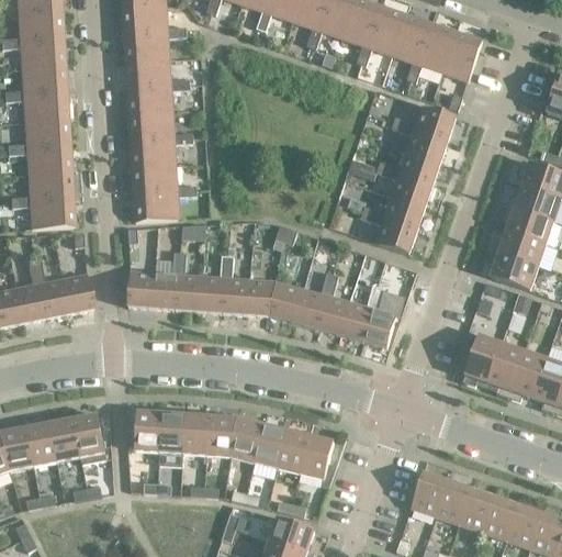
[(17,0),(18,15),(62,12),(60,0),(17,0)]
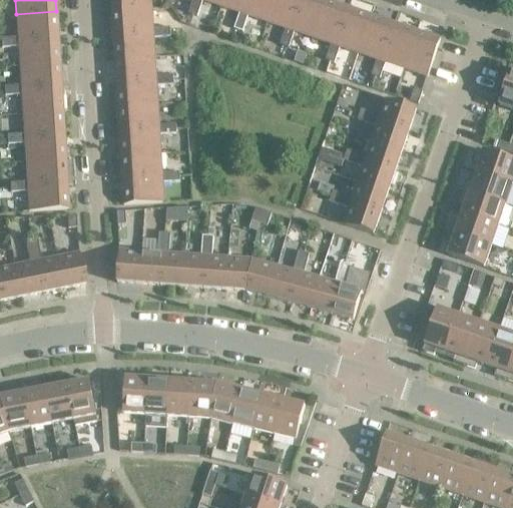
[(110,0),(111,8),(151,5),(150,0),(110,0)]
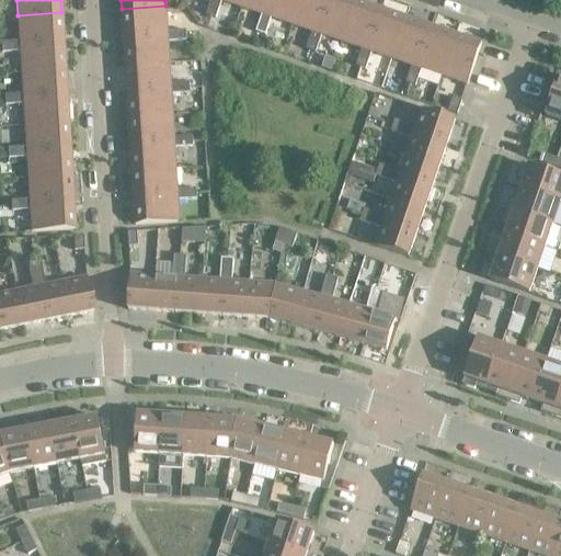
[(242,0),(241,2),(262,10),(259,19),(268,22),(271,13),(266,11),(270,0),(242,0)]
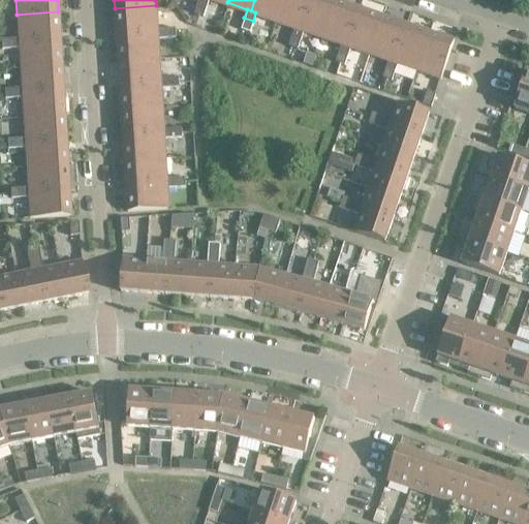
[(254,0),(251,10),(255,12),(275,19),(280,0),(254,0)]
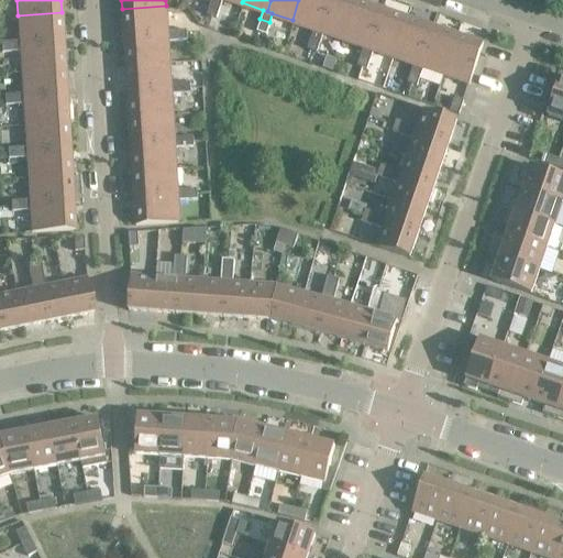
[(298,0),(293,20),(312,26),(309,35),(319,39),(322,30),(317,29),(326,0),(298,0)]
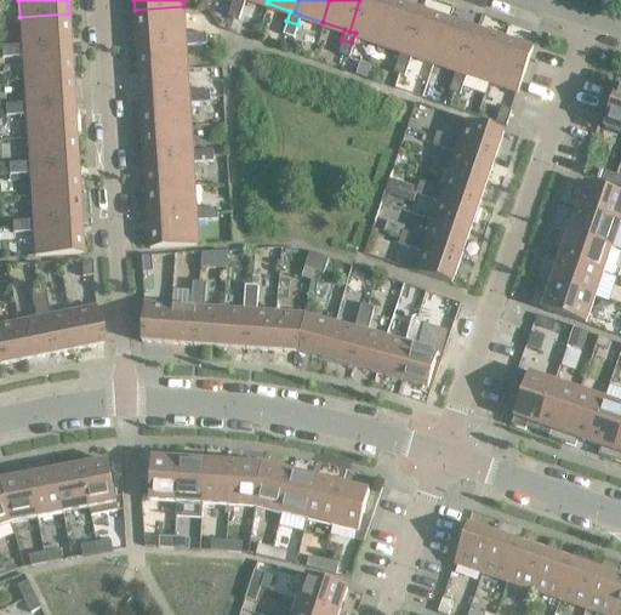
[(359,0),(349,32),(355,33),(377,41),(391,0),(359,0)]
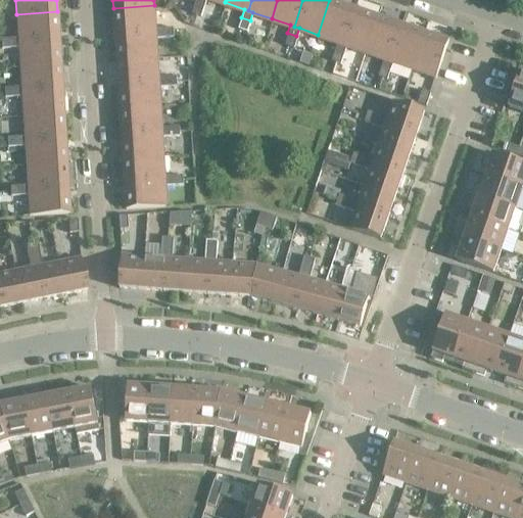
[(354,3),(345,0),(329,0),(318,35),(337,41),(334,49),(343,52),(346,44),(341,42),(354,3)]
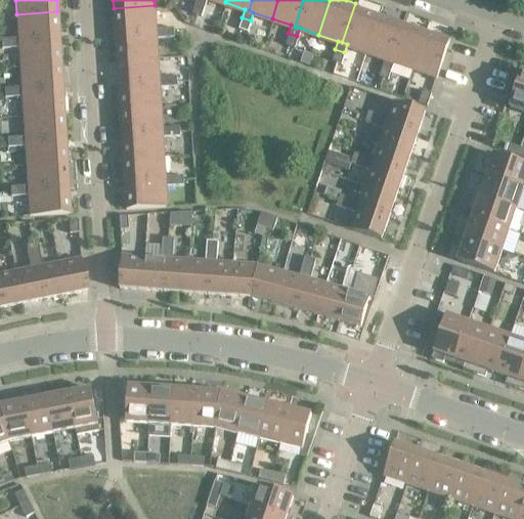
[(194,1),(192,9),(201,12),(204,4),(194,1)]
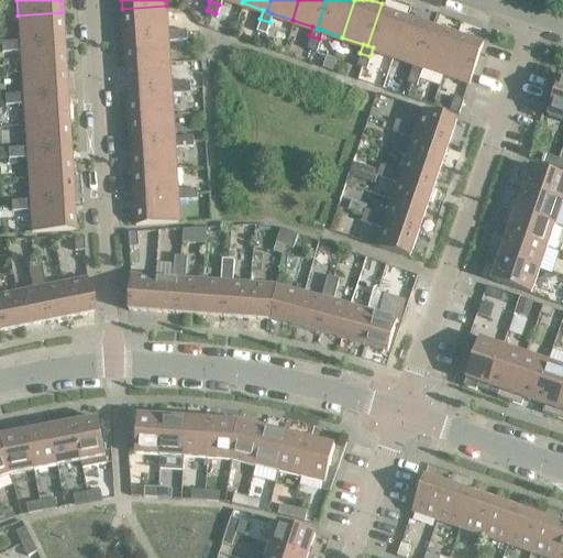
[(407,12),(382,3),(367,45),(373,47),(393,54),(407,12)]
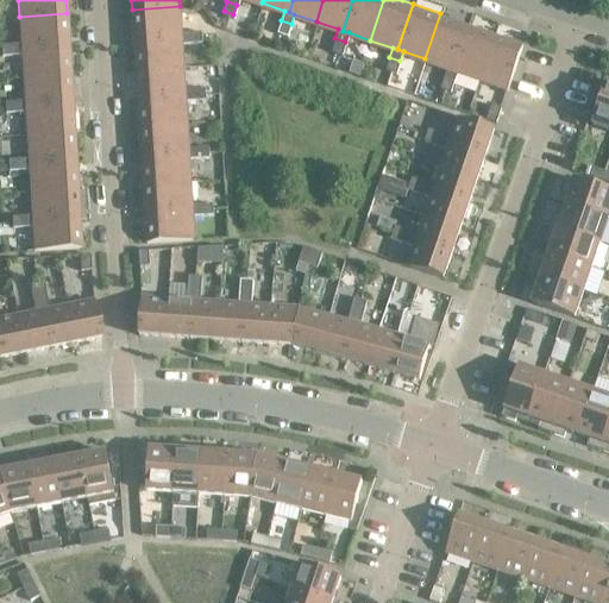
[(182,29),(180,6),(132,10),(133,38),(182,35),(182,41),(193,39),(192,29),(182,29)]
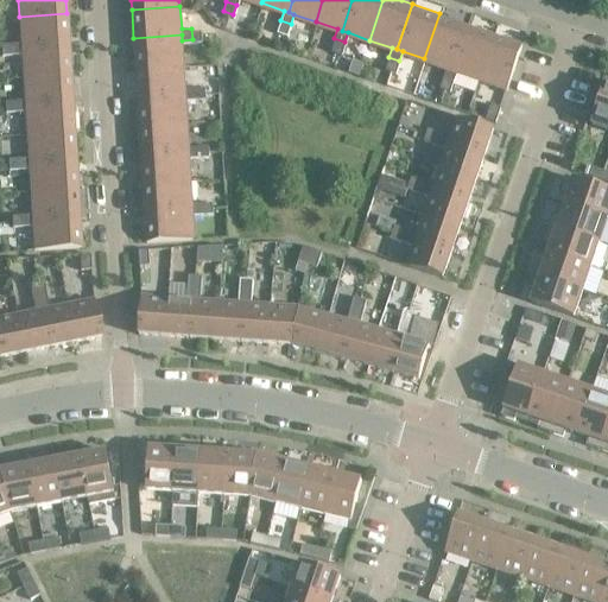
[(69,42),(67,13),(19,17),(20,39),(20,45),(69,42)]
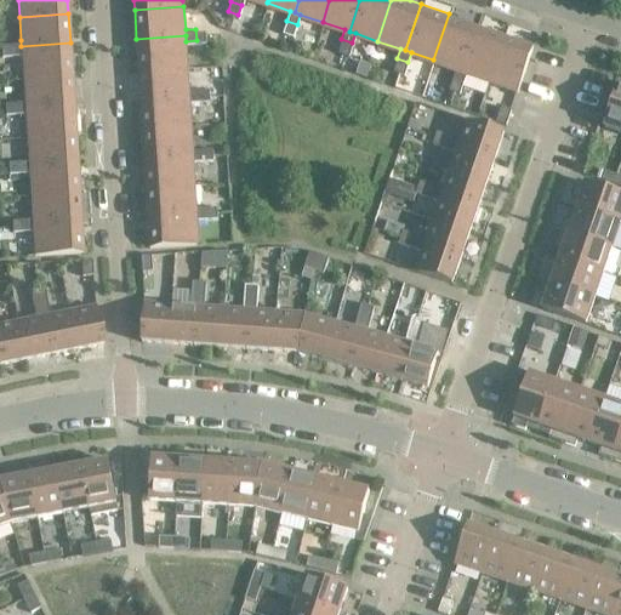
[(477,23),(449,13),(433,60),(455,68),(453,78),(462,80),(466,72),(461,69),(477,23)]
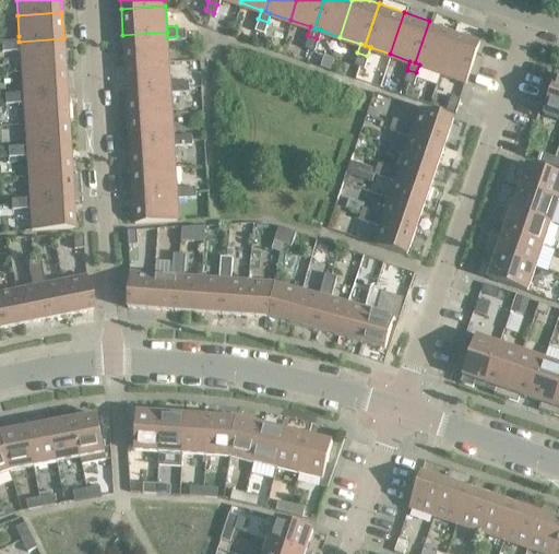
[(268,22),(258,19),(254,27),(264,31),(268,22)]
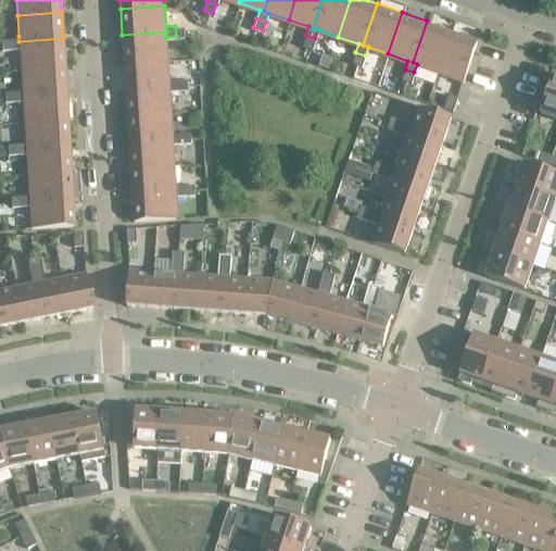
[(451,29),(427,21),(413,62),(417,64),(437,71),(451,29)]
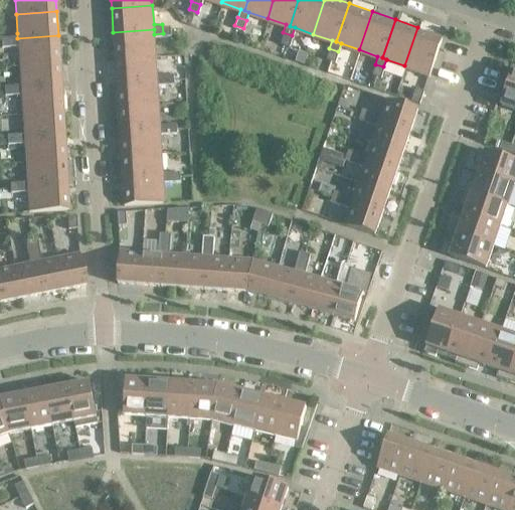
[(170,23),(162,24),(163,33),(171,33),(170,23)]
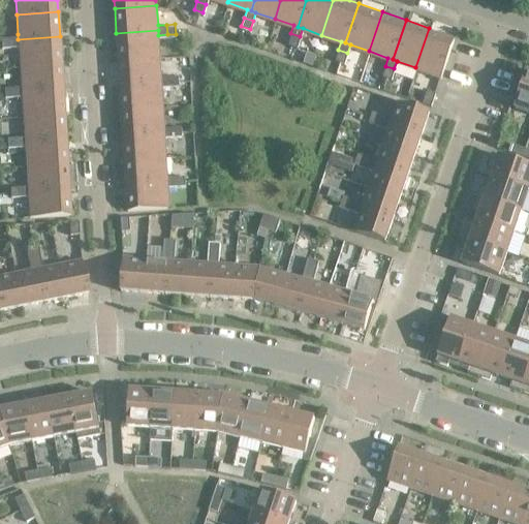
[(454,36),(429,28),(415,67),(440,75),(454,36)]
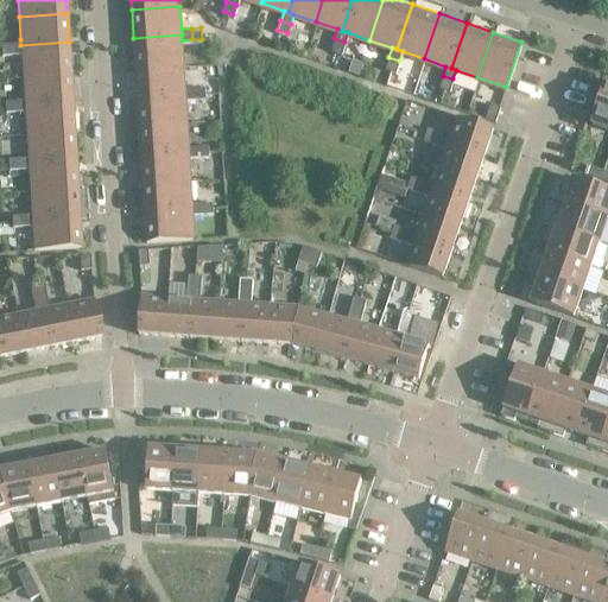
[(182,35),(133,38),(135,67),(183,63),(182,40),(182,35)]
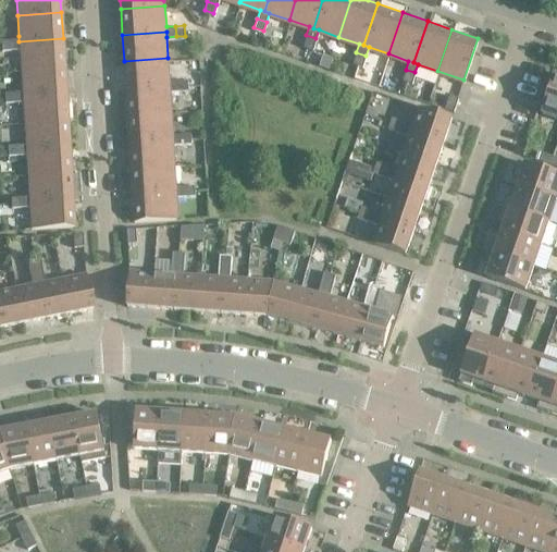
[(316,38),(306,35),(302,44),(312,47),(316,38)]
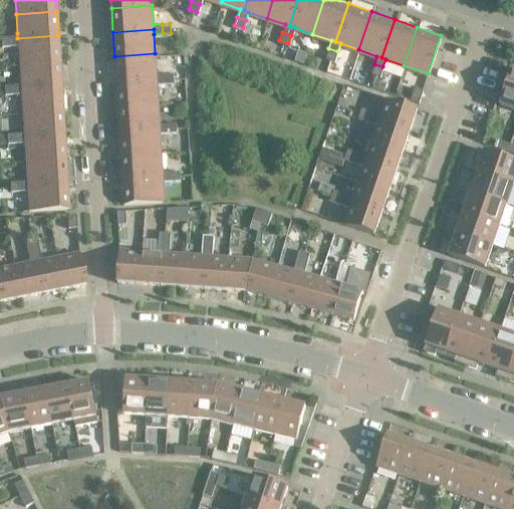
[(17,38),(17,33),(9,34),(9,43),(18,42),(19,62),(59,59),(58,35),(17,38)]
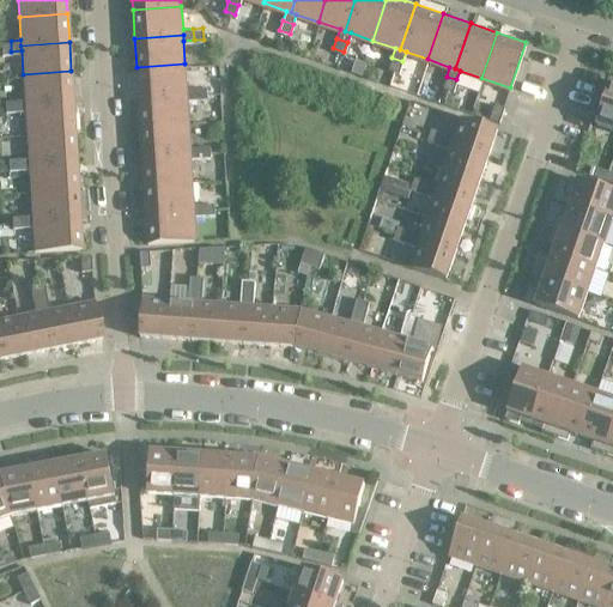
[(11,52),(11,41),(0,41),(1,52),(11,52)]
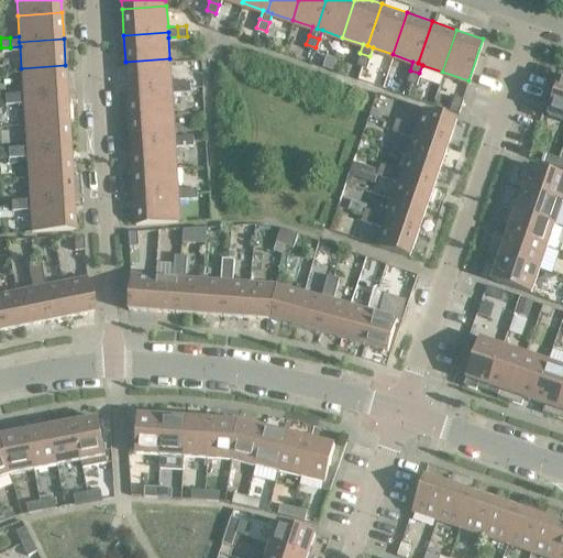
[(327,51),(322,63),(333,66),(337,55),(327,51)]
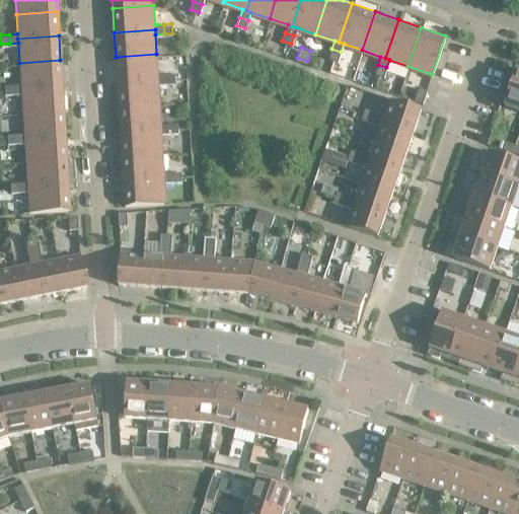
[(341,52),(331,49),(328,57),(338,60),(341,52)]
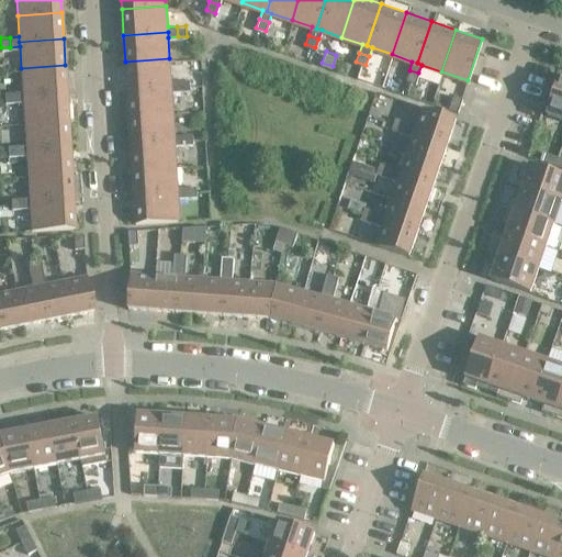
[(171,79),(169,58),(125,62),(126,87),(171,85),(171,89),(181,89),(180,79),(171,79)]
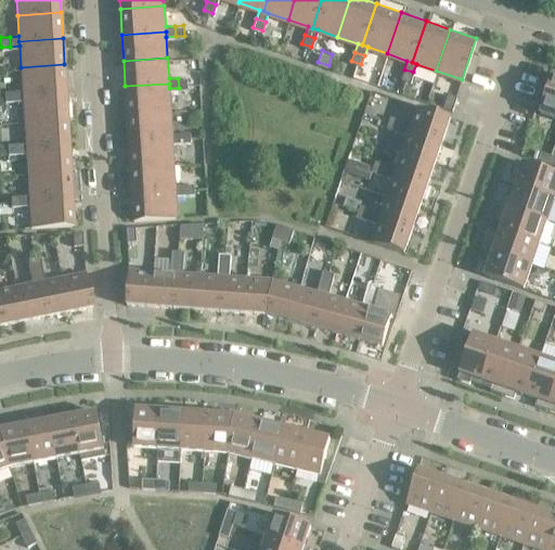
[(66,90),(64,64),(21,67),(22,88),(22,93),(66,90)]
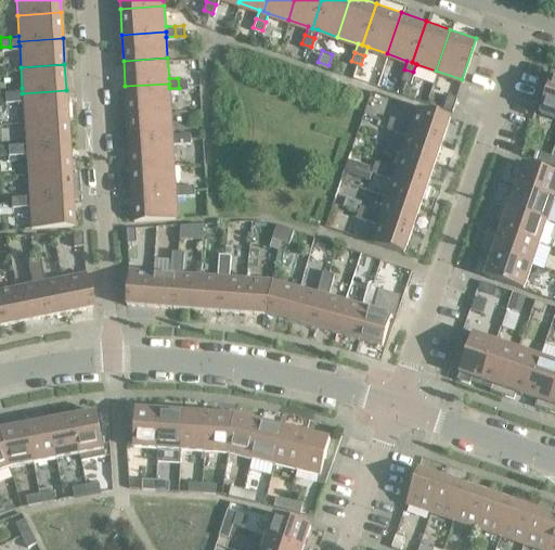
[(413,72),(404,69),(401,77),(411,80),(413,72)]
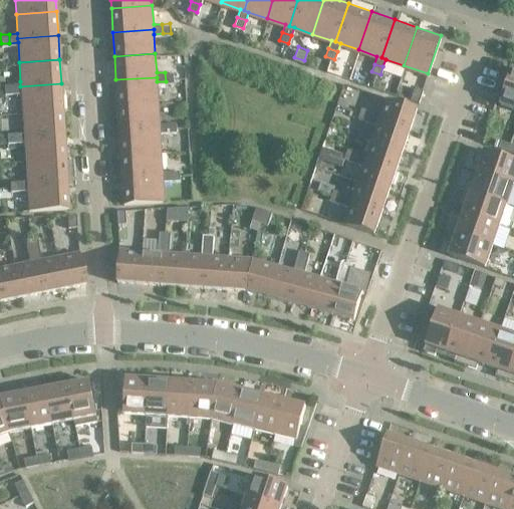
[(500,101),(513,106),(513,65),(512,65),(500,101)]
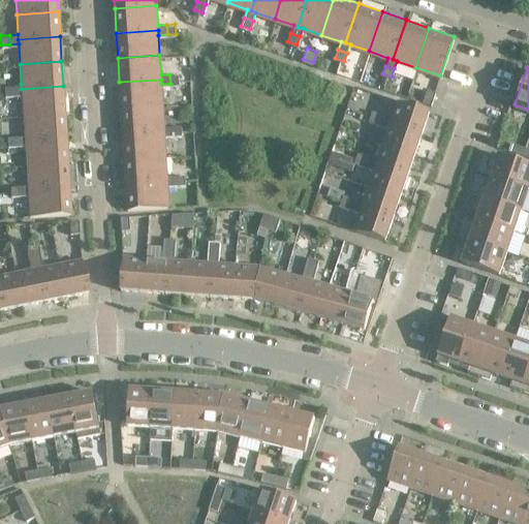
[(178,73),(169,74),(170,84),(179,83),(178,73)]
